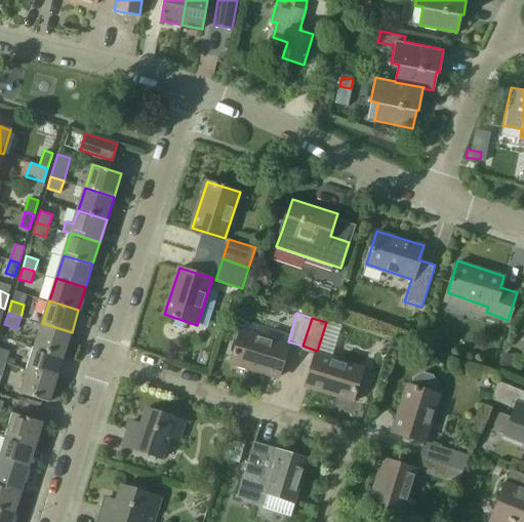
[(72,332),(42,323),(35,347),(65,356),(72,332)]
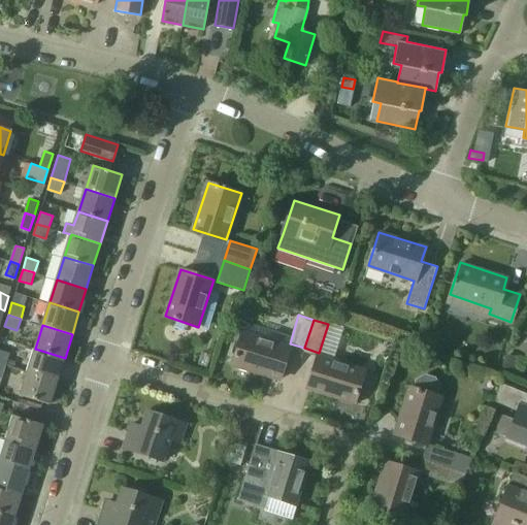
[(243,332),(233,364),(280,379),(289,347),(243,332)]
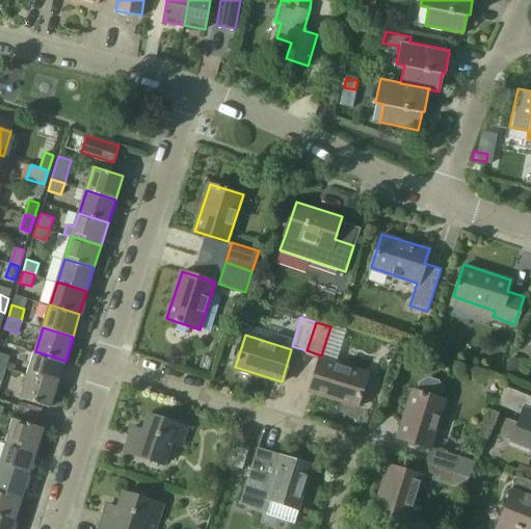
[(0,351),(0,364),(6,366),(8,361),(9,355),(0,351)]
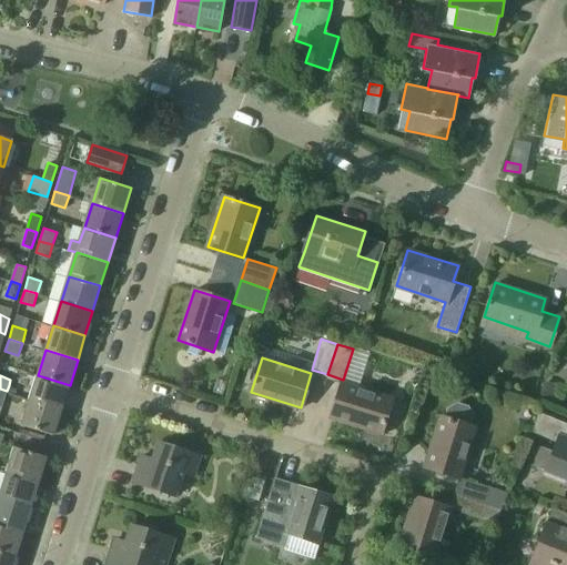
[(70,385),(38,375),(30,399),(62,409),(70,385)]
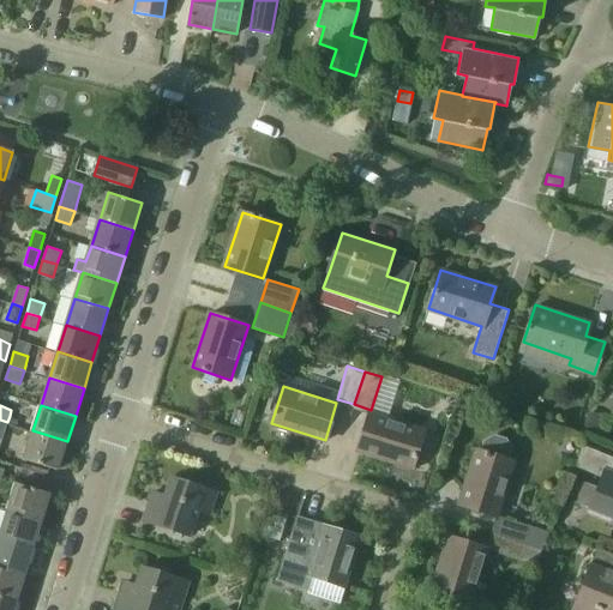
[(370,412),(358,450),(413,467),(425,430),(370,412)]
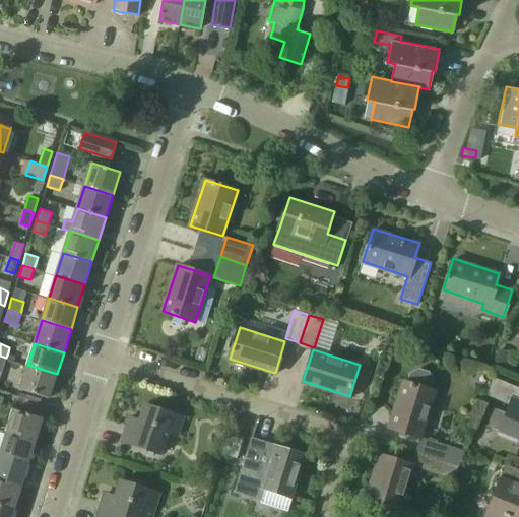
[(502,349),(497,364),(505,367),(511,352),(502,349)]
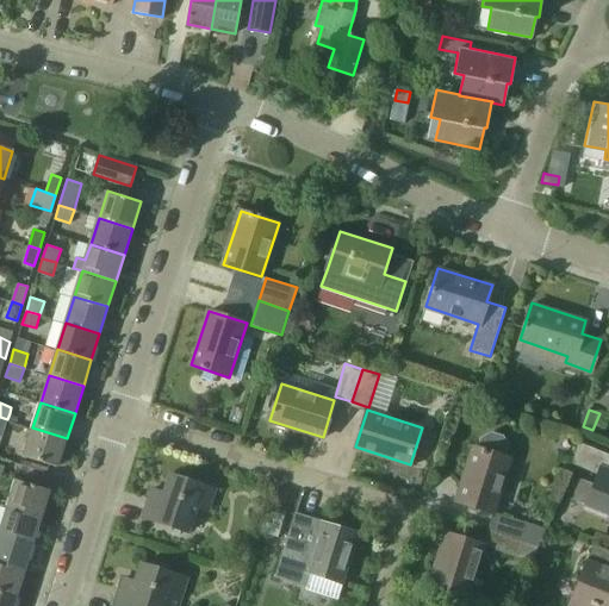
[(67,438),(32,428),(24,455),(58,466),(67,438)]
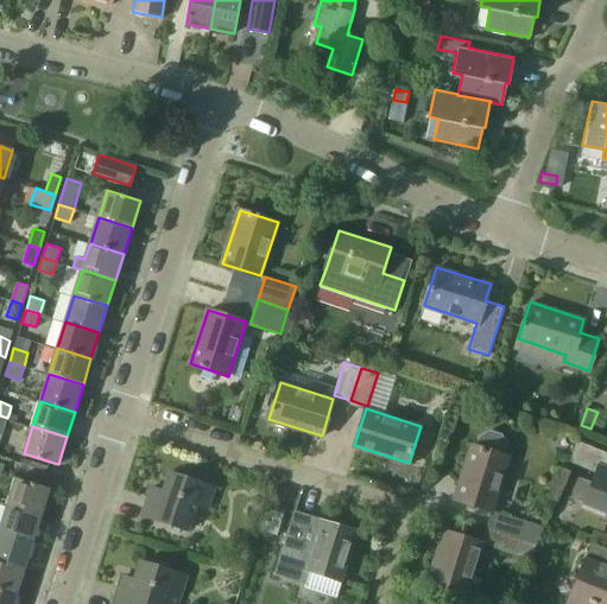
[(472,445),(454,500),(491,512),(507,457),(501,455),(504,445),(499,437),(489,433),(481,438),(478,447),(472,445)]
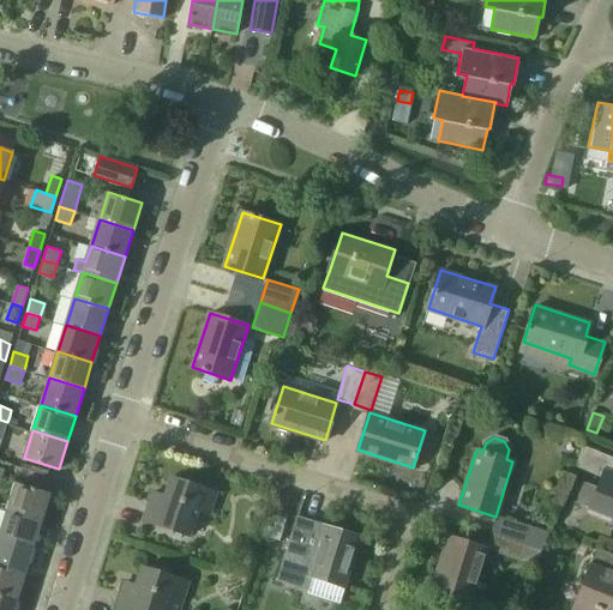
[(612,457),(583,445),(575,465),(602,476),(589,507),(612,517),(612,457)]
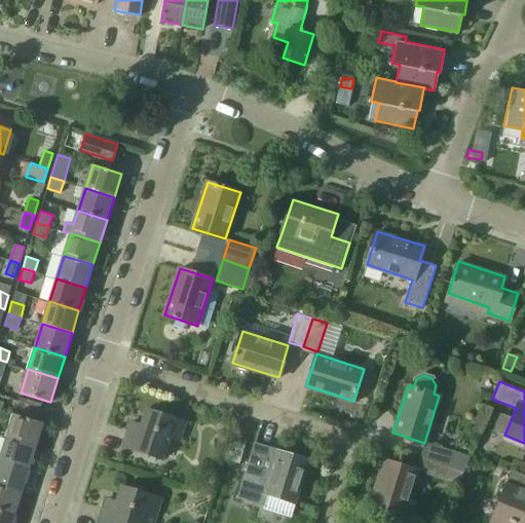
[(132,421),(124,445),(162,458),(170,437),(181,440),(187,421),(147,408),(142,424),(132,421)]
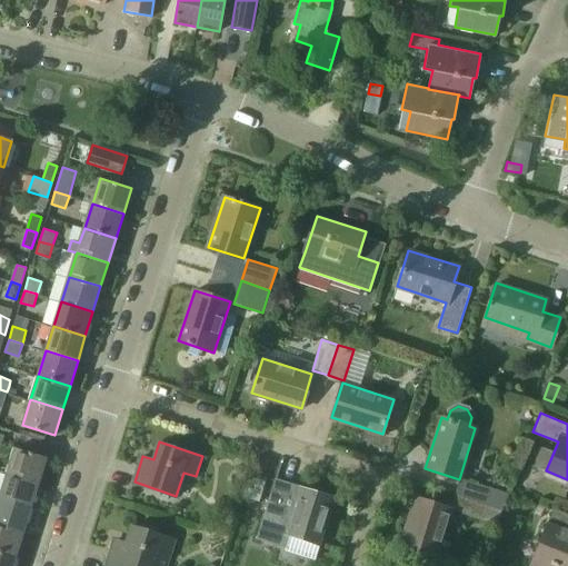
[(8,472),(40,482),(48,457),(16,447),(8,472)]
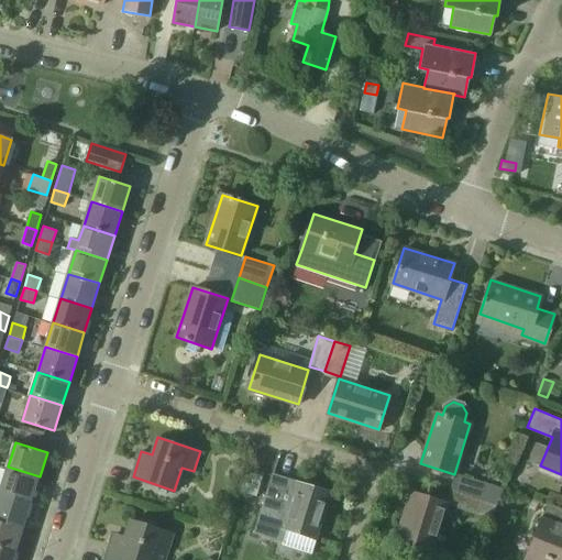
[(40,476),(8,467),(0,492),(32,501),(40,476)]
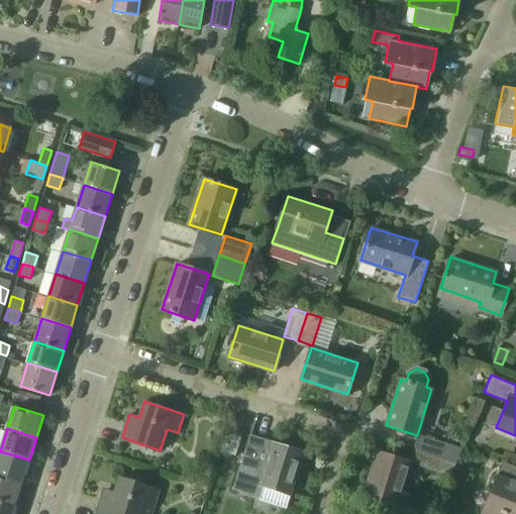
[(221,450),(236,454),(241,436),(227,432),(221,450)]
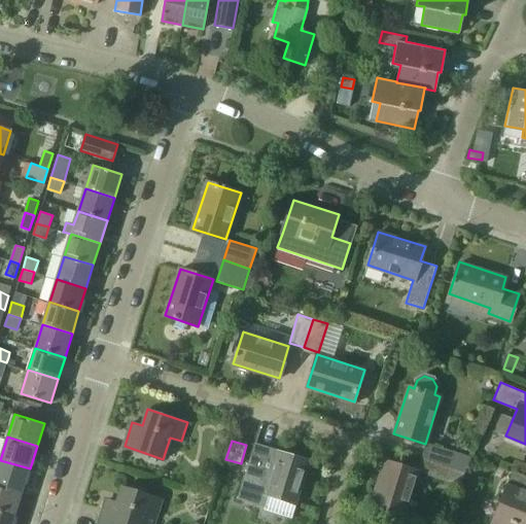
[(426,459),(465,470),(471,457),(430,444),(426,459)]
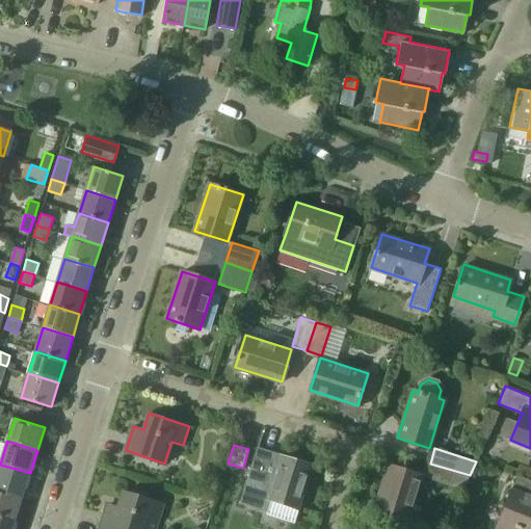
[(258,449),(241,502),(265,510),(269,499),(298,508),(312,466),(258,449)]
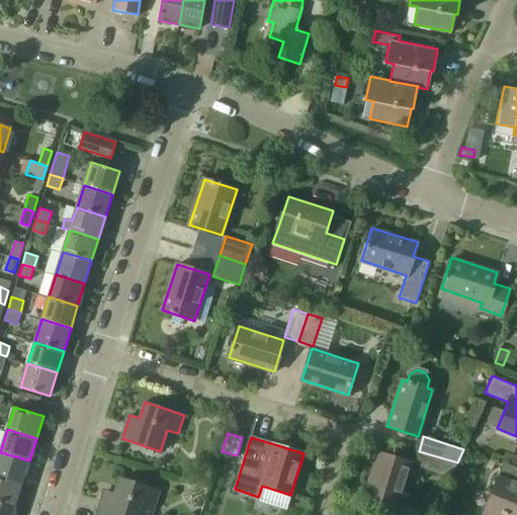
[(452,477),(457,462),(419,451),(414,464),(452,477)]
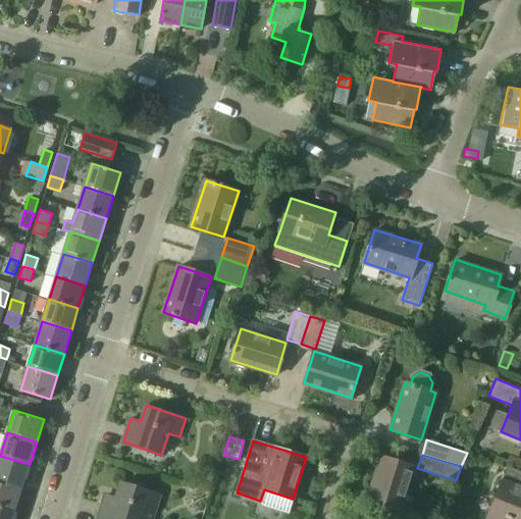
[(30,464),(0,456),(0,479),(22,487),(30,464)]
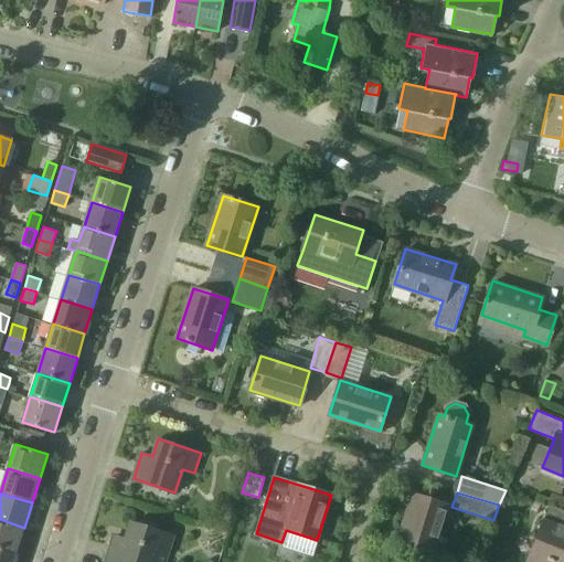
[(413,495),(397,544),(432,554),(447,506),(413,495)]
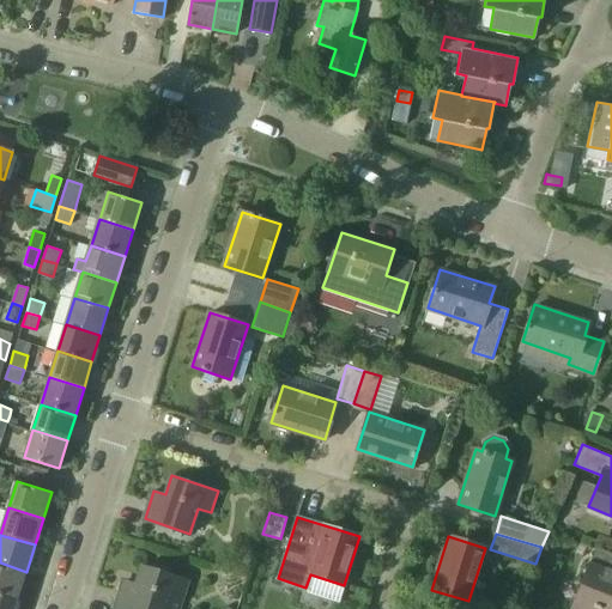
[(611,552),(595,546),(570,608),(611,608),(611,552)]
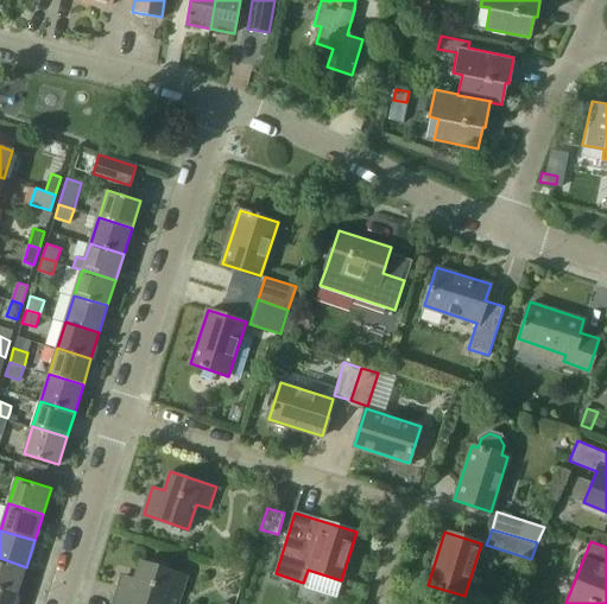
[(26,567),(0,558),(0,587),(18,593),(26,567)]
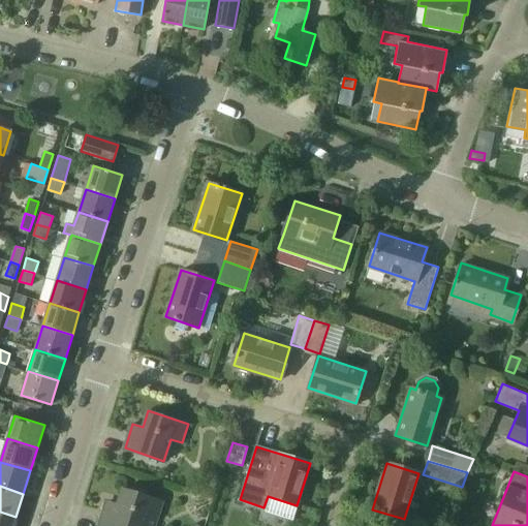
[(154,525),(163,500),(123,488),(118,503),(107,500),(100,525),(154,525)]
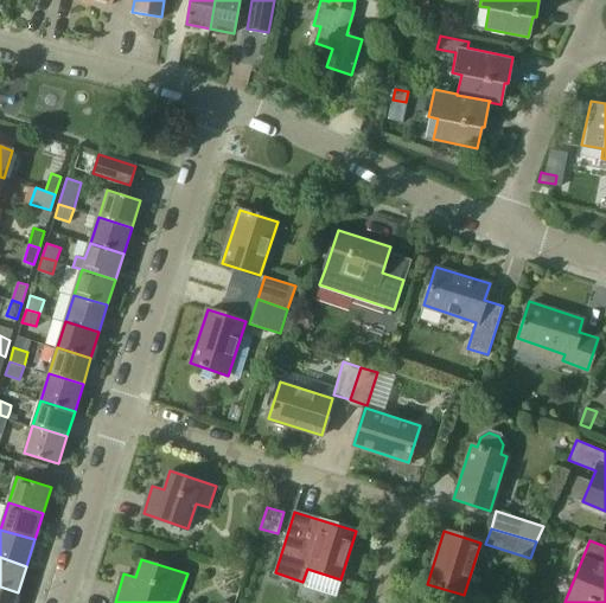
[(14,602),(18,592),(0,587),(0,602),(14,602)]
